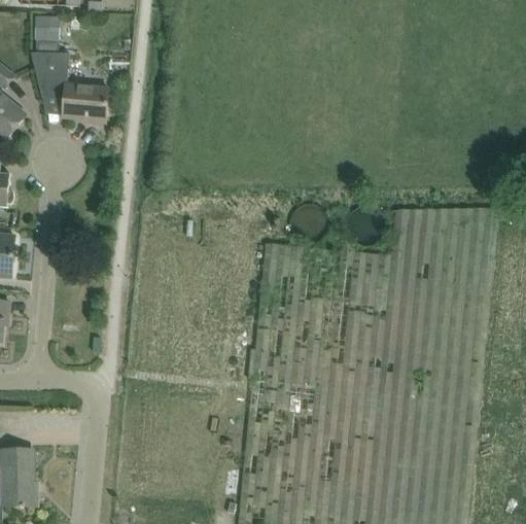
[(88,0),(88,10),(101,10),(102,0),(88,0)]
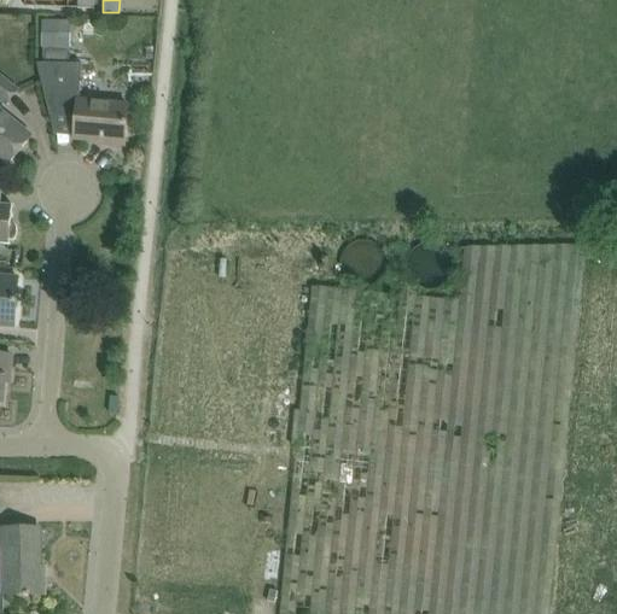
[(63,17),(41,17),(41,45),(41,60),(70,62),(70,45),(62,45),(63,17)]
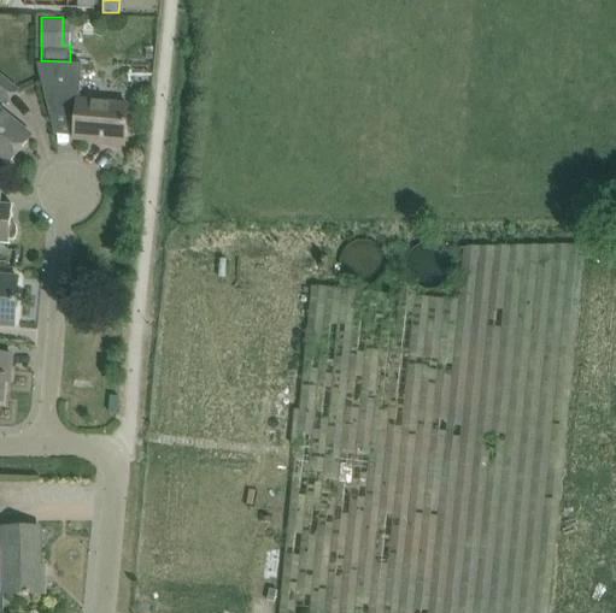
[(103,139),(103,141),(123,143),(127,102),(77,98),(81,62),(70,62),(41,60),(36,60),(47,110),(75,112),(72,136),(103,139)]
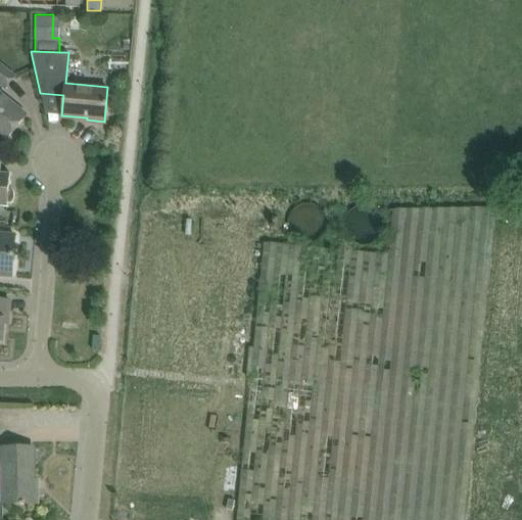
[(0,84),(4,87),(14,75),(0,62),(0,84)]
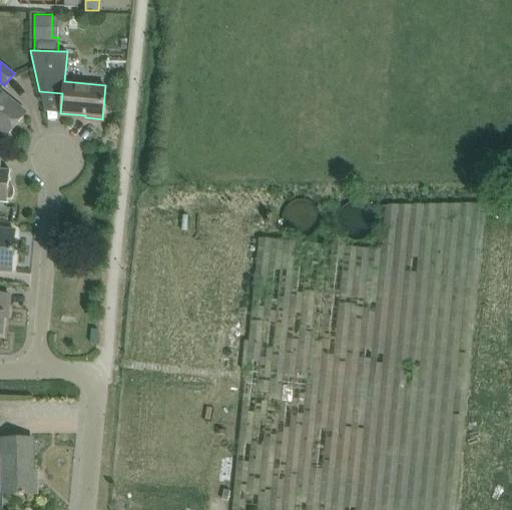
[(0,133),(4,137),(26,110),(0,89),(0,133)]
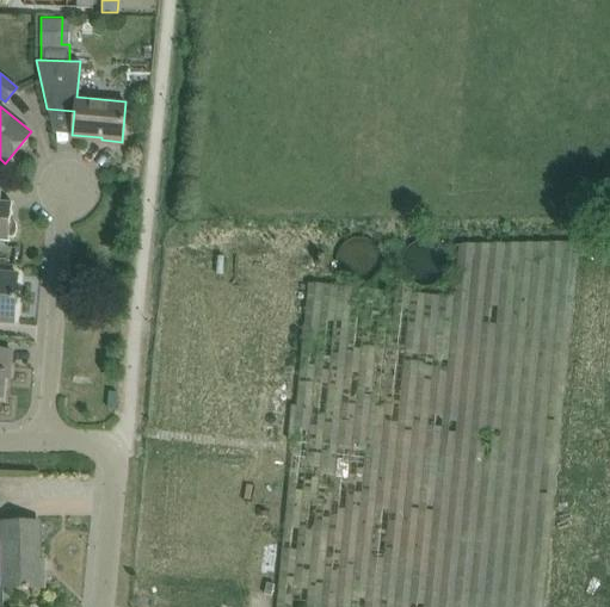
[(0,191),(1,183),(1,181),(0,181),(0,237),(8,239),(11,199),(0,199),(0,191)]
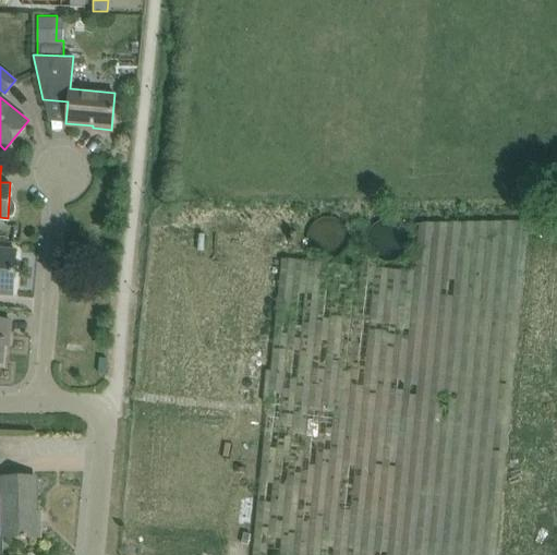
[(0,291),(12,292),(12,287),(15,249),(0,248),(0,291)]
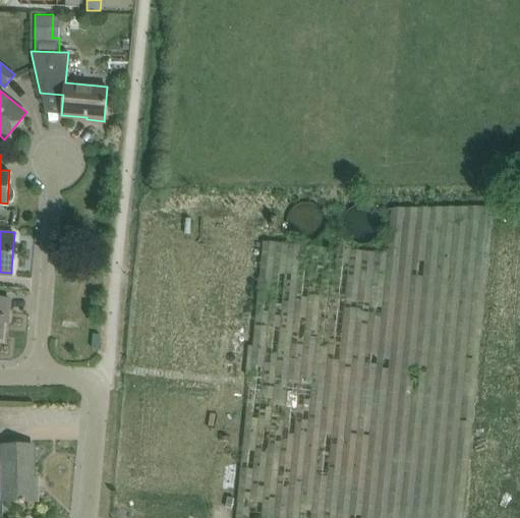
[(0,337),(1,337),(3,311),(7,311),(9,297),(0,295),(0,337)]
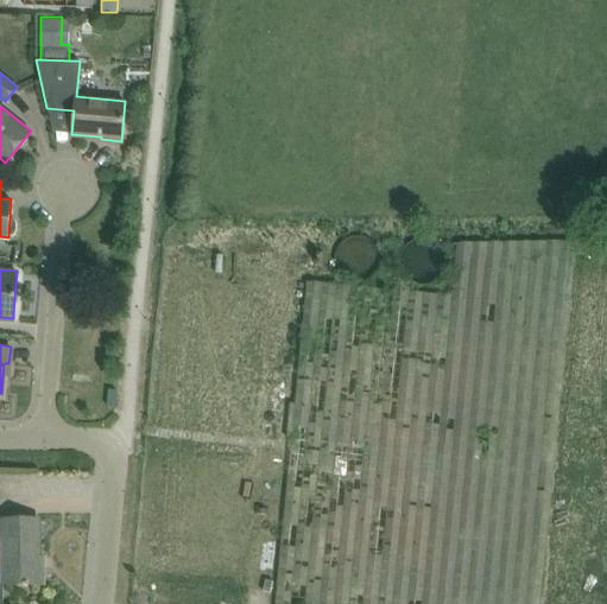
[(1,517),(1,582),(0,582),(0,601),(2,602),(2,583),(43,582),(43,564),(39,564),(38,517),(1,517)]
